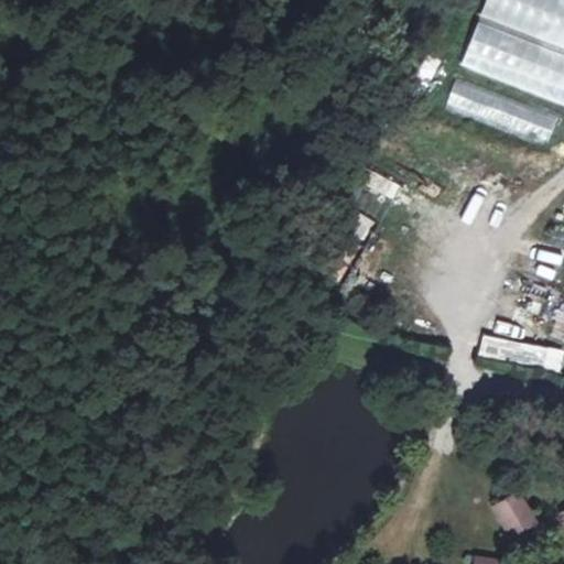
[(563,0),(485,0),(462,69),(563,105),(563,0)]
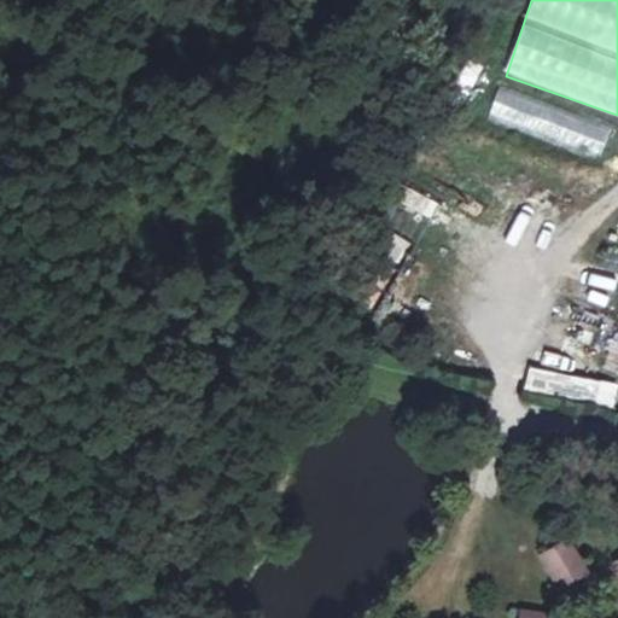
[(599,161),(611,132),(507,91),(495,120),(599,161)]
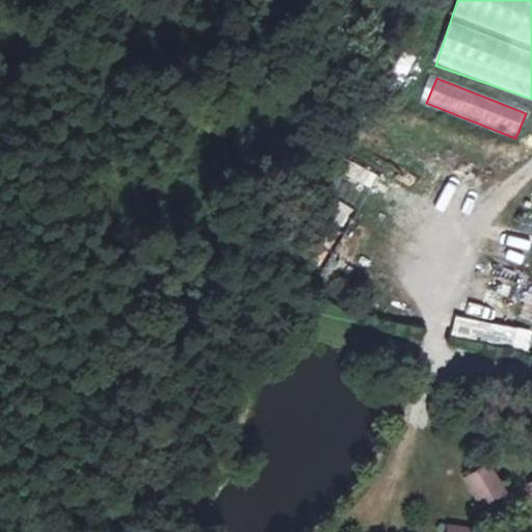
[(316,217),(295,255),(320,268),(341,230),(316,217)]
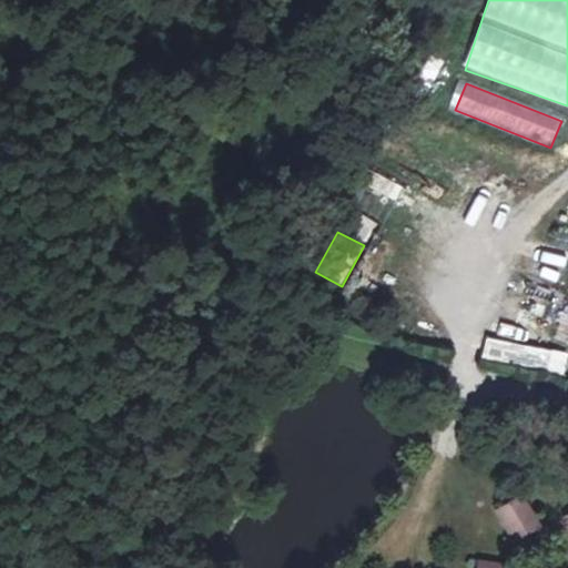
[(485,345),(484,364),(565,367),(566,350),(485,345)]
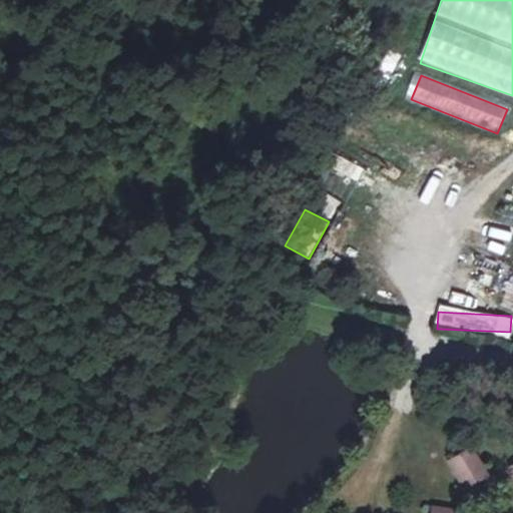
[(484,467),(471,448),(450,461),(465,481),(484,467)]
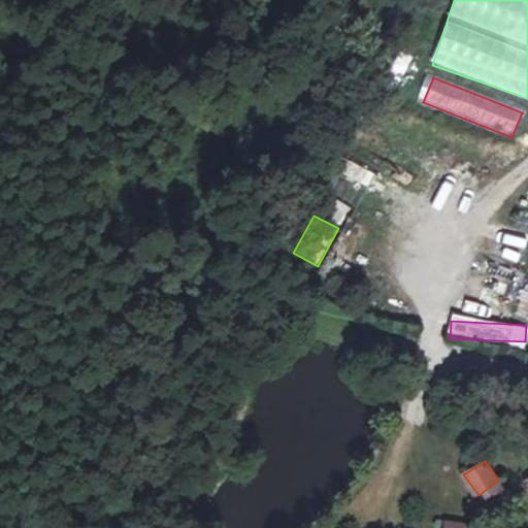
All buildings are outlined.
